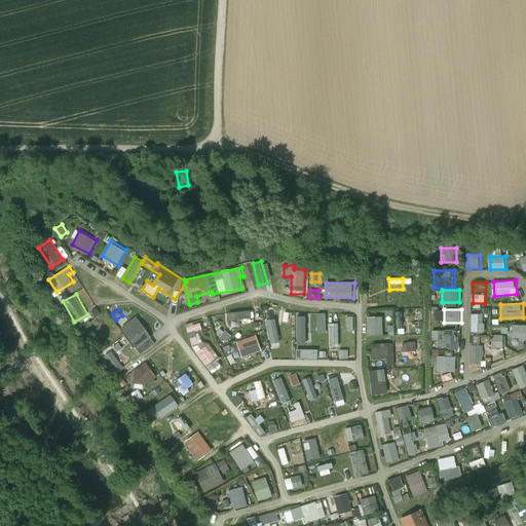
[(473,332),(485,332),(485,313),(473,313),(473,332)]
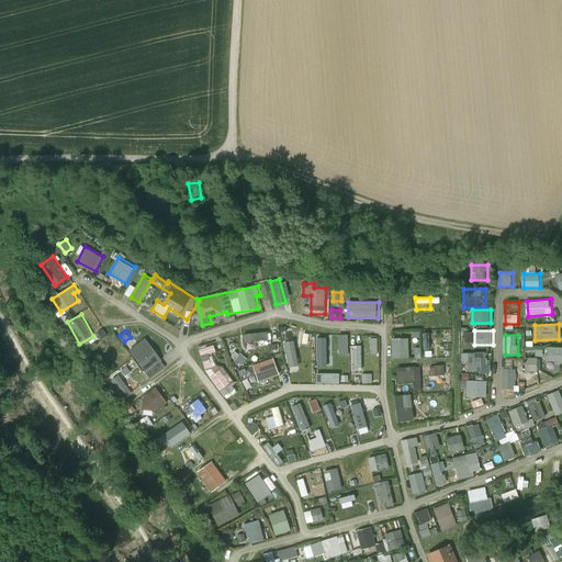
[(146,337),(130,350),(152,379),(168,367),(146,337)]
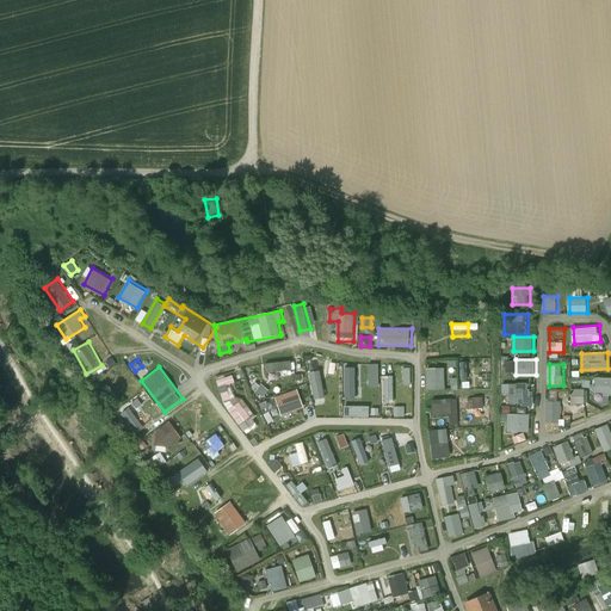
[(446,388),(446,366),(427,368),(427,389),(446,388)]
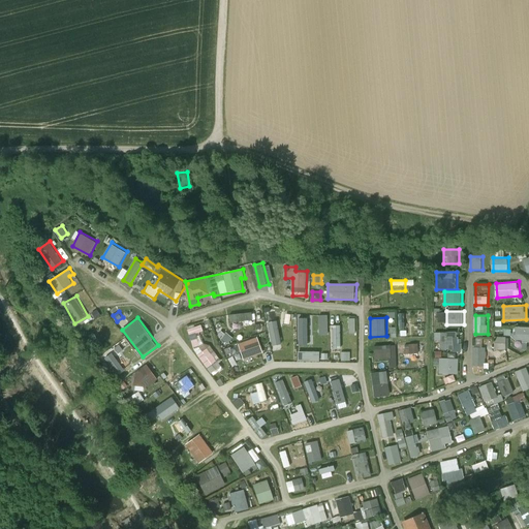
[(528,325),(516,327),(517,341),(528,340),(528,325)]
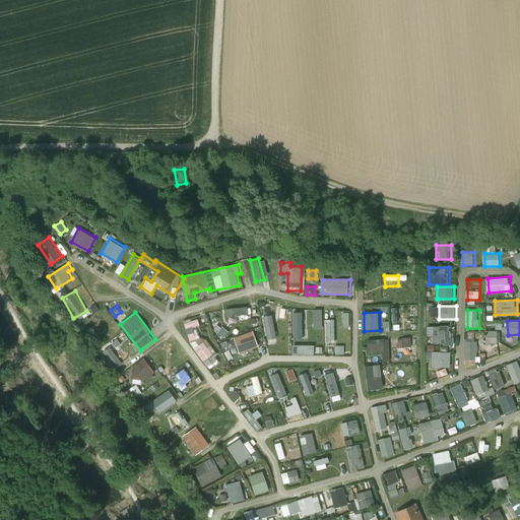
[(98,347),(105,342),(93,326),(86,330),(98,347)]
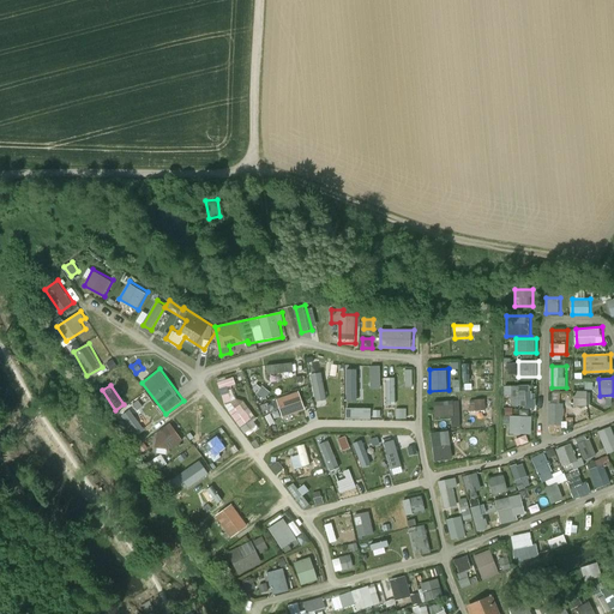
[(506,385),(506,396),(512,396),(512,407),(534,407),(534,385),(506,385)]
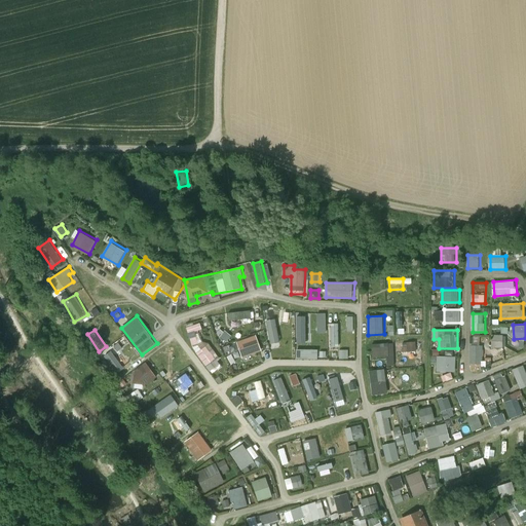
[(508,346),(506,334),(492,335),(493,347),(508,346)]
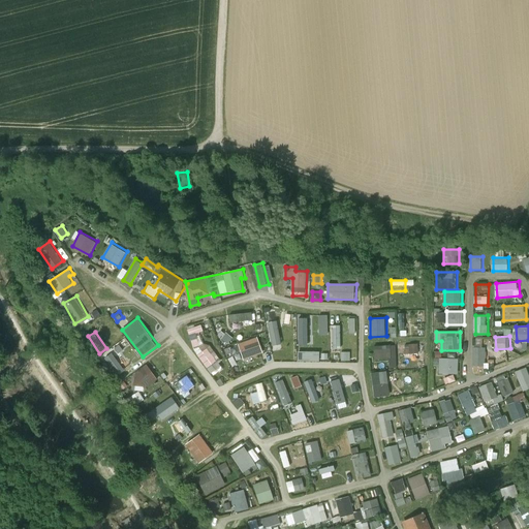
[(419,343),(410,343),(411,355),(421,355),(419,343)]
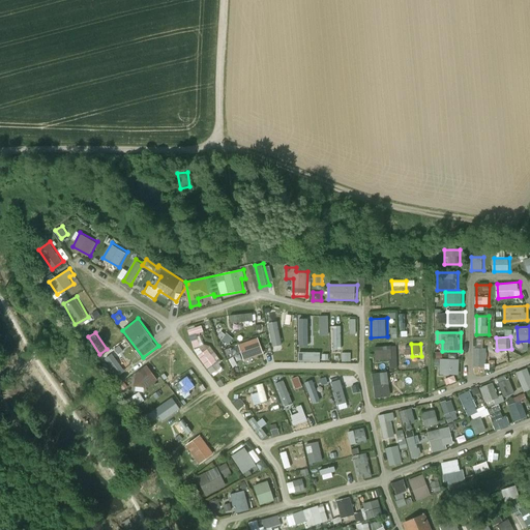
[(391,367),(399,367),(398,345),(376,346),(376,359),(391,359),(391,367)]
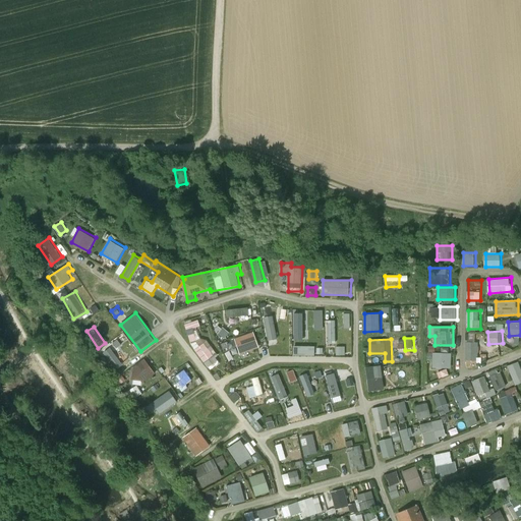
[(480,360),(479,342),(466,342),(467,361),(480,360)]
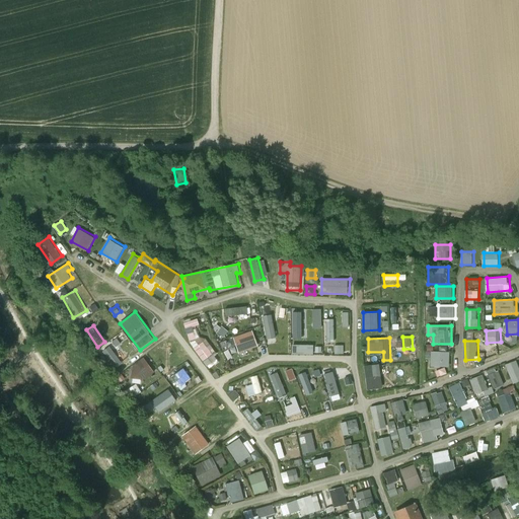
[(110,349),(121,363),(132,356),(122,342),(110,349)]
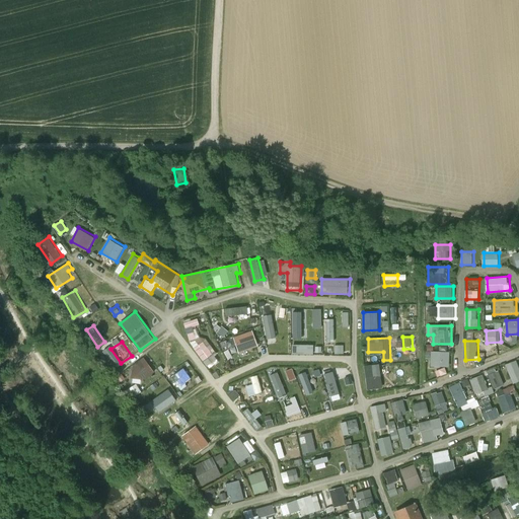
[(432,351),(432,366),(451,366),(451,351),(432,351)]
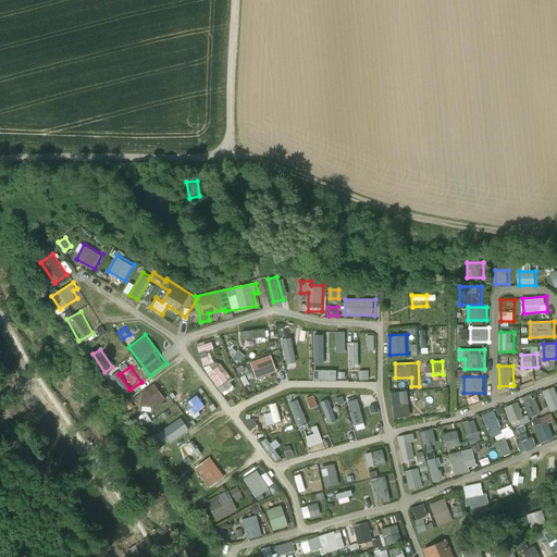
[(153,408),(168,399),(156,382),(137,395),(146,407),(150,404),(153,408)]
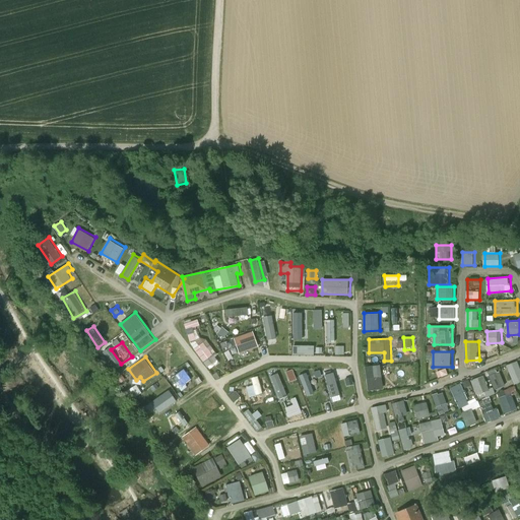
[(515,384),(519,382),(519,364),(518,360),(507,365),(515,384)]
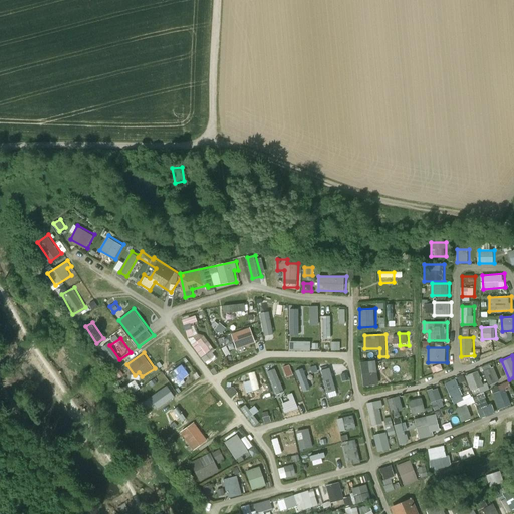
[(362,360),(364,386),(379,384),(378,360),(362,360)]
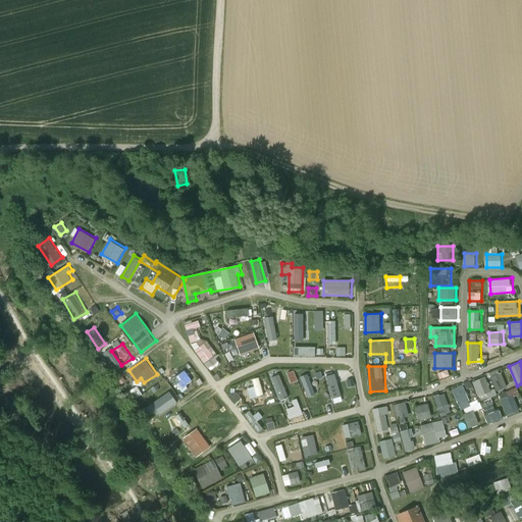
[(508,387),(503,371),(491,374),(497,390),(508,387)]
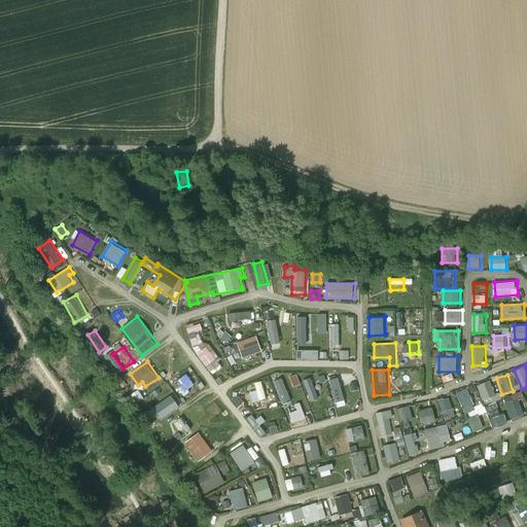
[(492,380),(480,384),(487,406),(471,411),(473,416),(469,417),(473,431),(485,428),(481,415),(488,412),(493,428),(506,424),(497,396),(497,397),(492,380)]
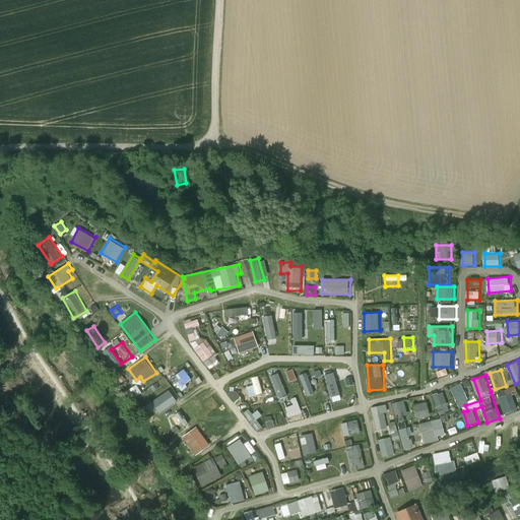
[(459,407),(470,403),(462,383),(452,386),(459,407)]
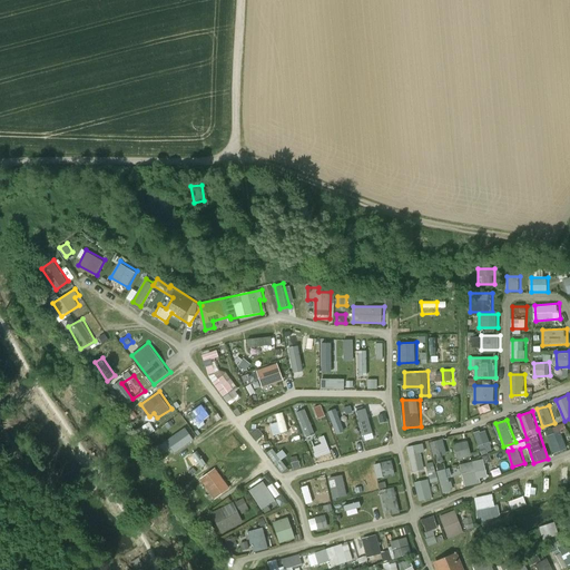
[(144,436),(156,431),(153,422),(139,428),(144,436)]
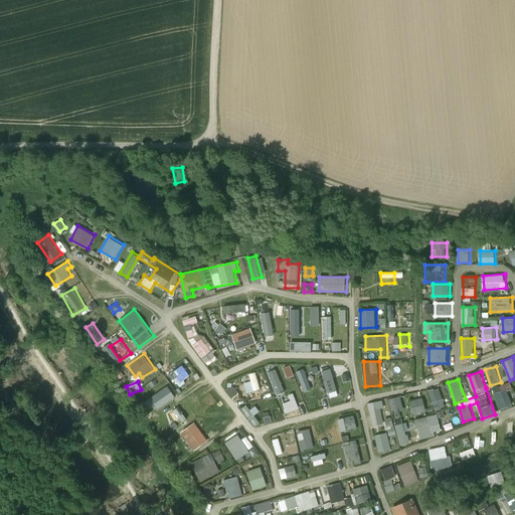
[(501,409),(514,404),(508,391),(514,389),(511,382),(493,389),(501,409)]
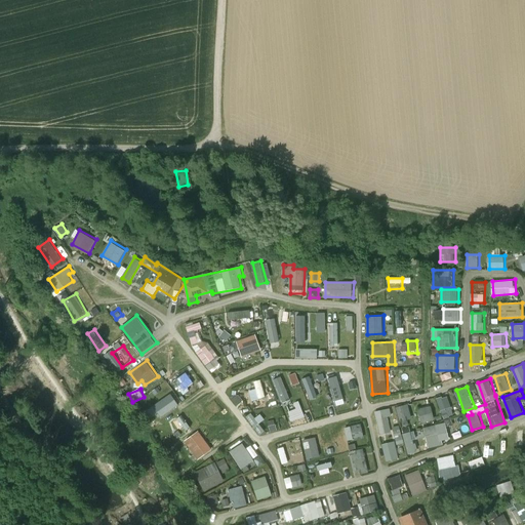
[(153,417),(159,412),(162,416),(180,404),(171,393),(148,410),(153,417)]
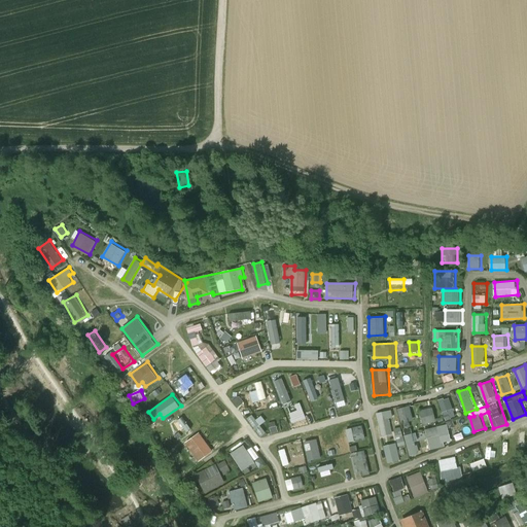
[(451,396),(440,399),(446,420),(457,416),(451,396)]
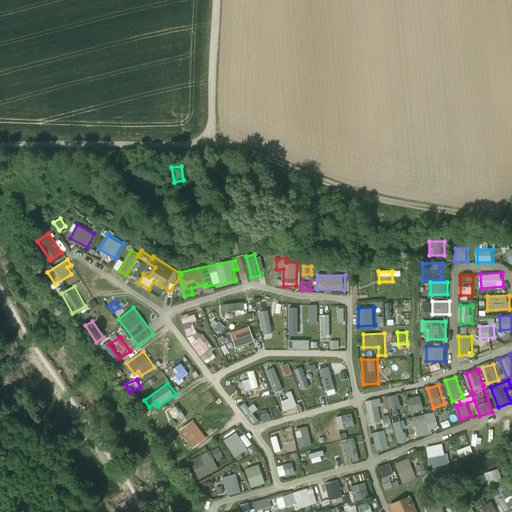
[(399,393),(387,396),(399,443),(407,440),(404,428),(411,426),(409,418),(402,420),(398,408),(403,407),(399,393)]
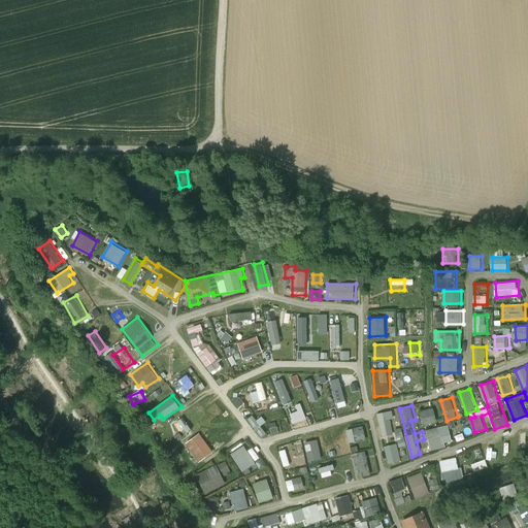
[(424,425),(437,423),(435,407),(422,409),(424,425)]
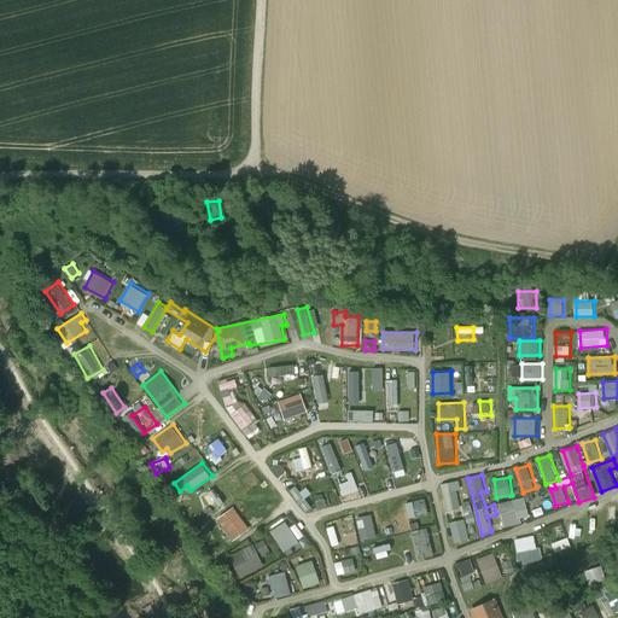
[(449,512),(462,508),(458,490),(462,489),(460,479),(442,484),(449,512)]
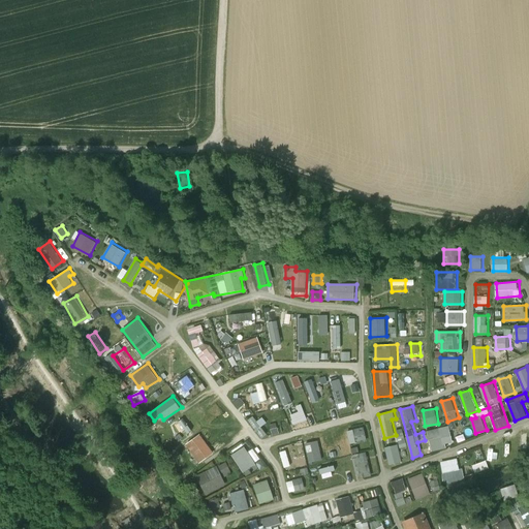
[(263,416),(257,419),(255,415),(250,418),(261,438),(268,434),(262,426),(268,423),(263,416)]
